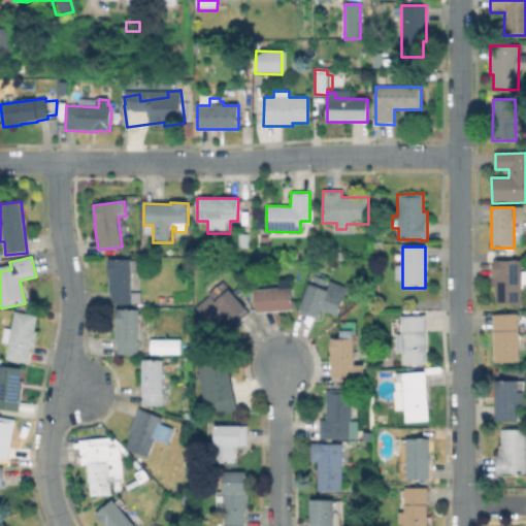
[(130,260),(131,304),(111,305),(110,295),(109,295),(109,278),(108,278),(107,261),(130,260)]
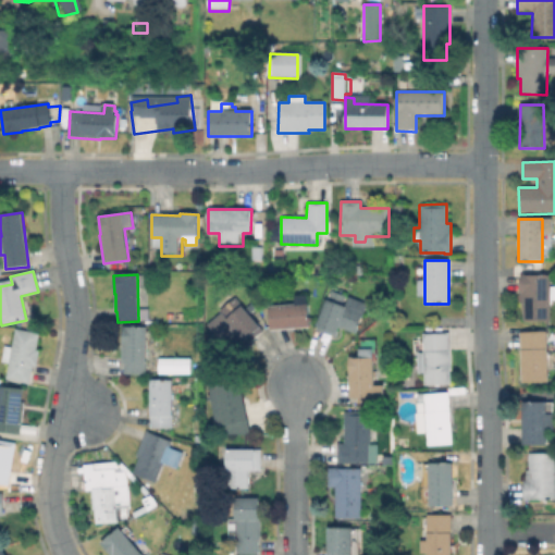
[(554,287),(554,300),(552,300),(552,305),(550,305),(550,322),(522,321),(523,305),(519,305),(520,275),(550,275),(549,287),(554,287)]
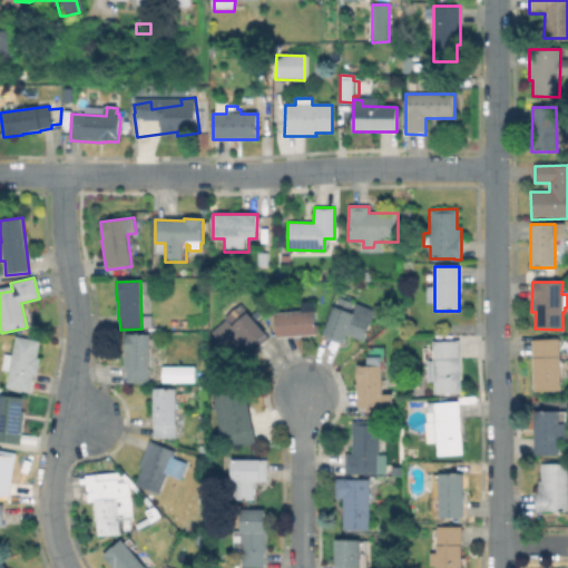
[(350,312),(353,313),(356,304),(375,312),(364,342),(348,335),(343,345),(323,338),(339,297),(353,303),(350,312)]
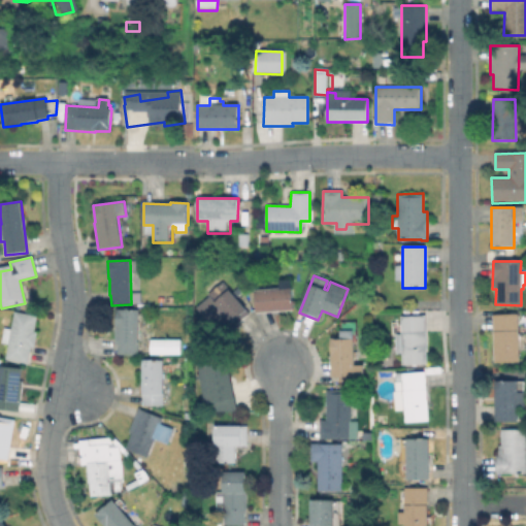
[(249,314),(234,326),(231,323),(231,324),(227,319),(215,331),(195,308),(208,297),(207,295),(222,283),(249,314)]
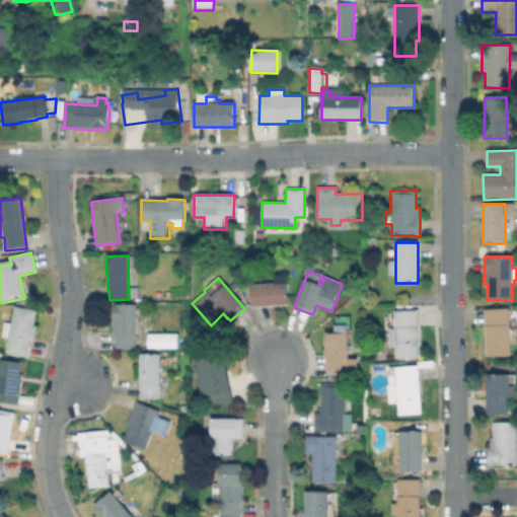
[(289,305),(252,308),(250,286),(287,283),(289,305)]
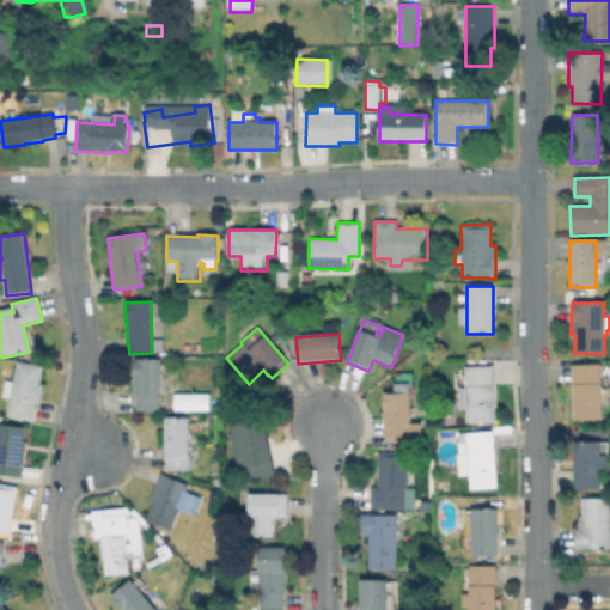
[(160,360),(160,383),(164,383),(164,390),(160,390),(159,413),(136,413),(136,400),(135,400),(135,379),(134,380),(134,359),(160,360)]
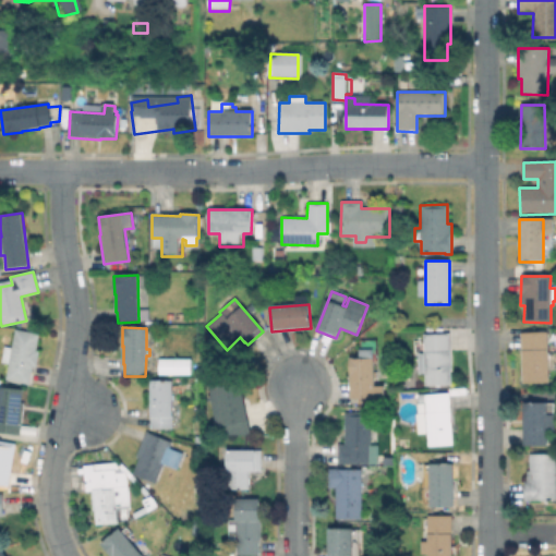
[(39,335),(36,351),(38,351),(35,367),(33,367),(28,385),(4,381),(8,365),(0,363),(3,347),(11,349),(15,329),(39,335)]
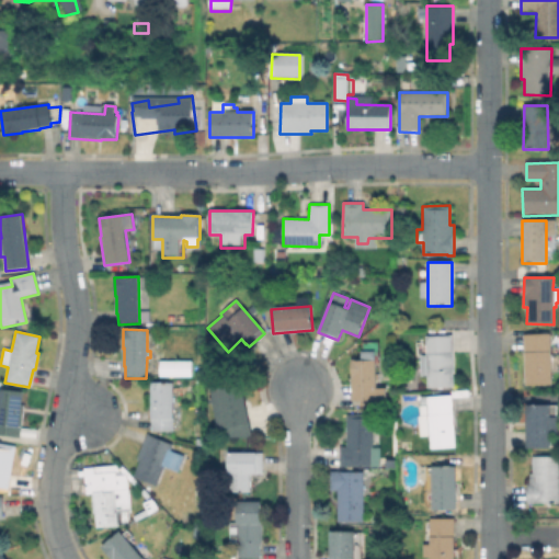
[(550,334),(550,362),(558,362),(558,371),(551,371),(552,386),(525,386),(524,334),(550,334)]
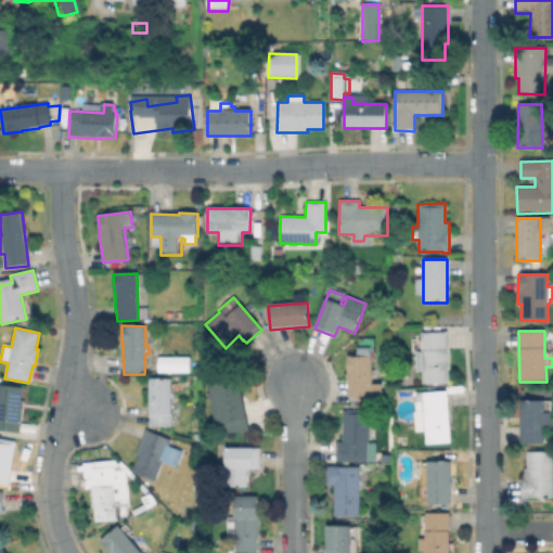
[(447,332),(449,383),(424,384),(423,372),(416,372),(415,351),(422,351),(421,333),(447,332)]
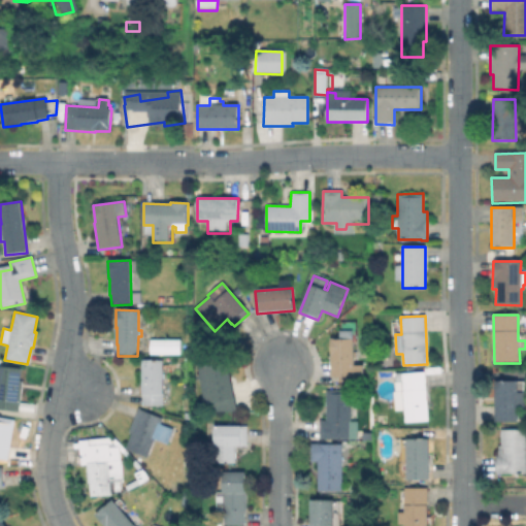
[(354,331),(354,338),(355,366),(363,365),(364,376),(332,377),(331,340),(340,340),(340,332),(354,331)]
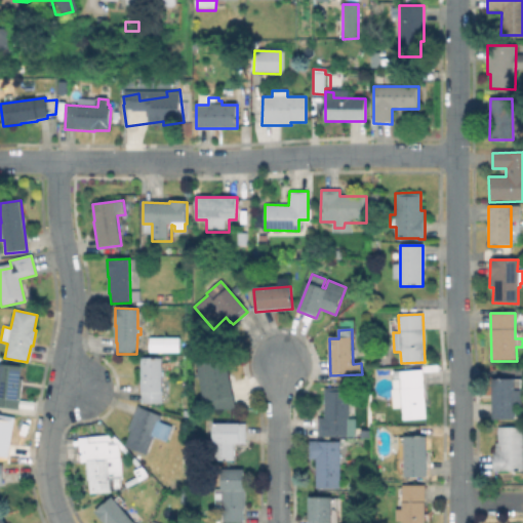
[(179,338),(179,355),(146,355),(146,337),(179,338)]
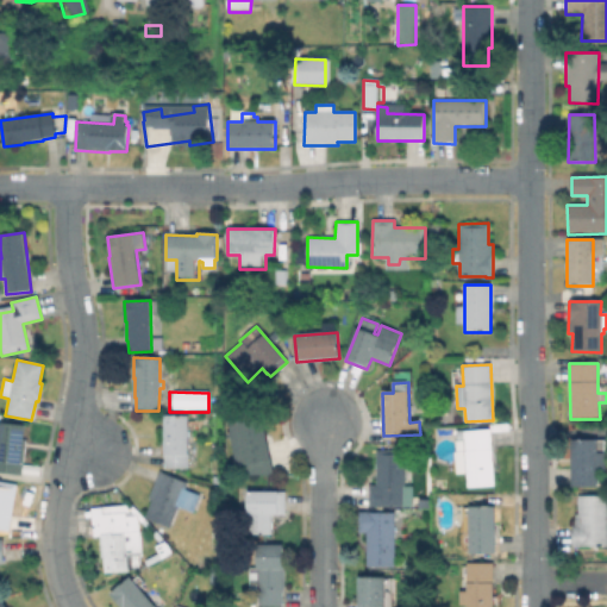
[(251,412),(252,420),(262,418),(274,475),(245,475),(243,467),(237,467),(227,417),(251,412)]
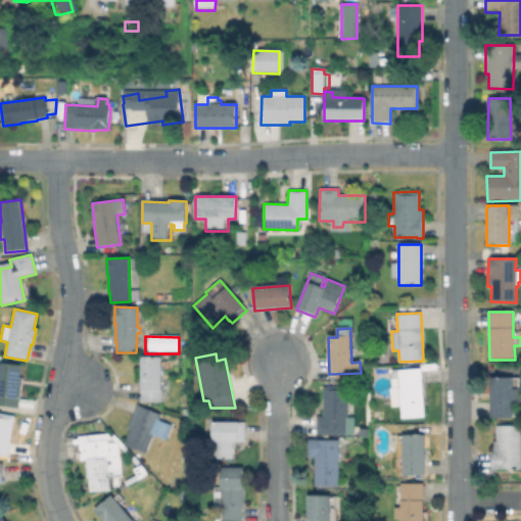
[(21,378),(18,409),(0,407),(0,358),(2,359),(1,363),(20,365),(19,378),(21,378)]
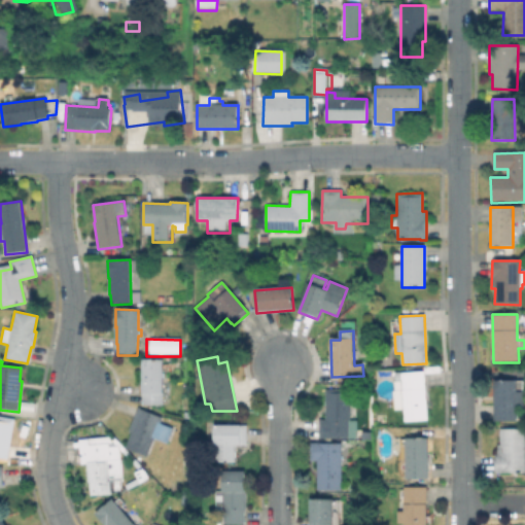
[(163,360),(163,405),(143,405),(143,394),(142,394),(142,360),(163,360)]
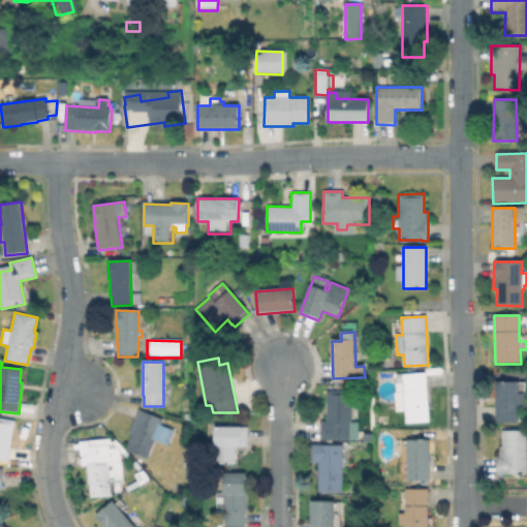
[(426,373),(429,422),(405,424),(403,384),(396,384),(396,374),(403,374),(403,375),(426,373)]
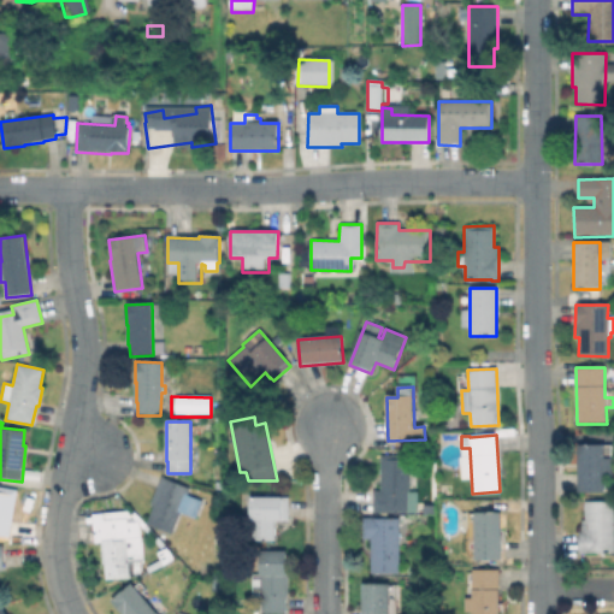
[(606,477),(606,494),(578,494),(577,446),(604,446),(604,459),(612,459),(613,477),(606,477)]
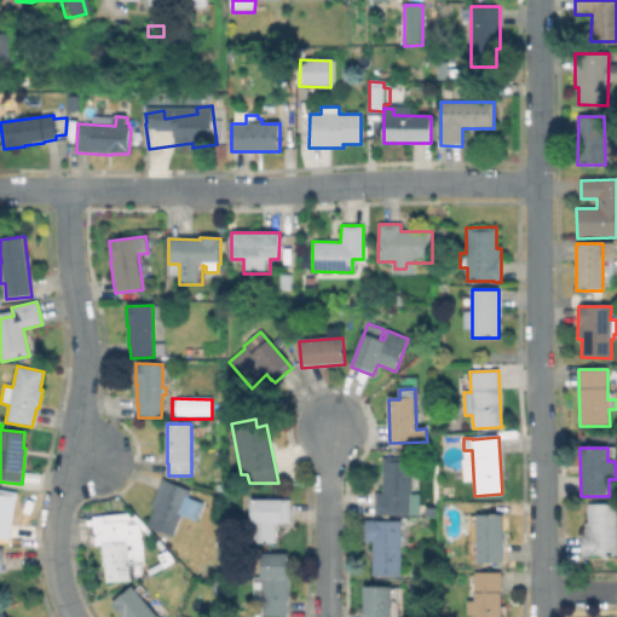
[(411,459),(411,496),(417,496),(417,512),(410,513),(410,515),(374,515),(374,494),(382,494),(382,459),(411,459)]
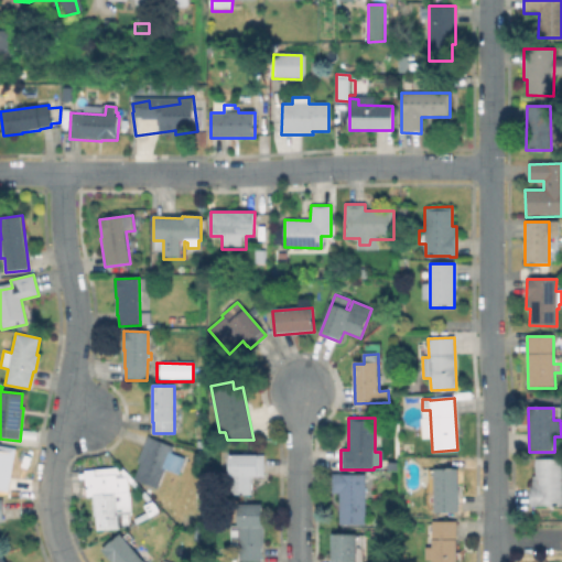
[(173,447),(157,489),(134,481),(141,464),(138,463),(149,438),(173,447)]
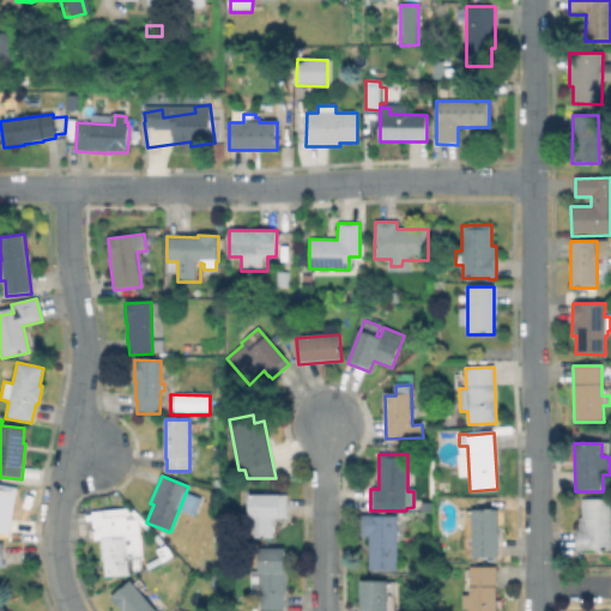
[(286,496),(285,519),(272,519),(272,539),(247,539),(248,516),(249,516),(250,495),(286,496)]
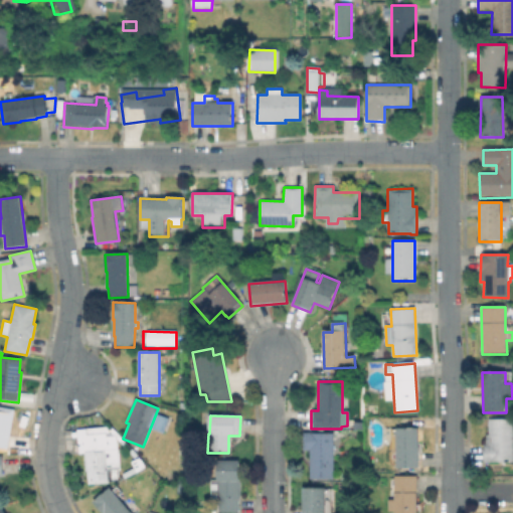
[(512,419),(512,463),(484,463),(483,445),(485,445),(485,436),(487,436),(487,419),(512,419)]
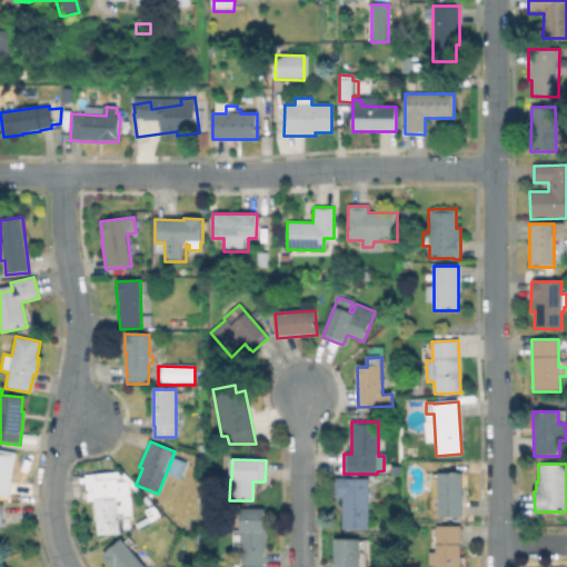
[(115,473),(116,485),(128,484),(131,527),(128,528),(128,530),(120,531),(120,534),(97,536),(97,521),(93,521),(92,500),(87,501),(86,481),(93,480),(93,475),(115,473)]
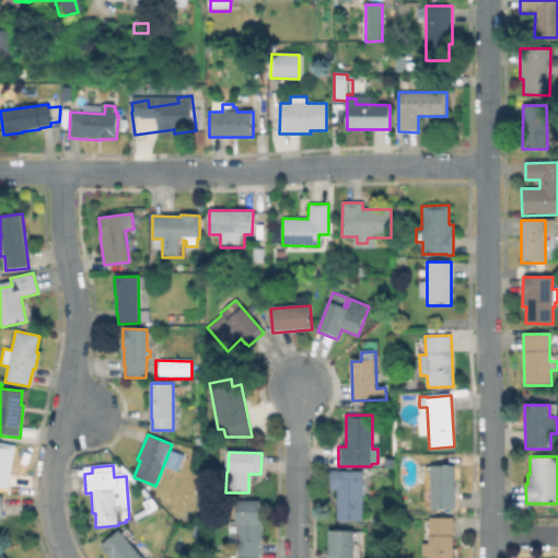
[(455,466),(455,509),(431,509),(431,466),(455,466)]
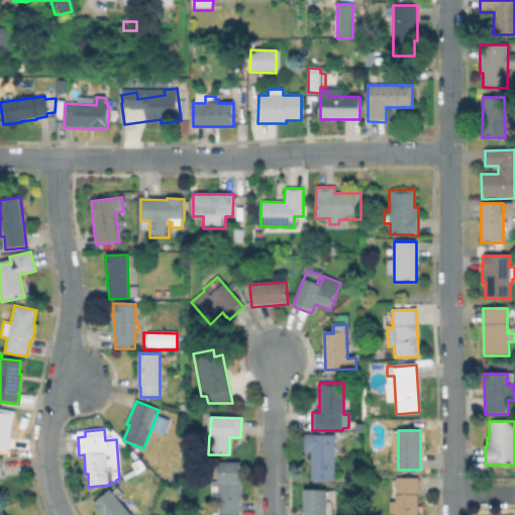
[(334,435),(334,482),(310,481),(310,452),(304,452),(303,435),(334,435)]
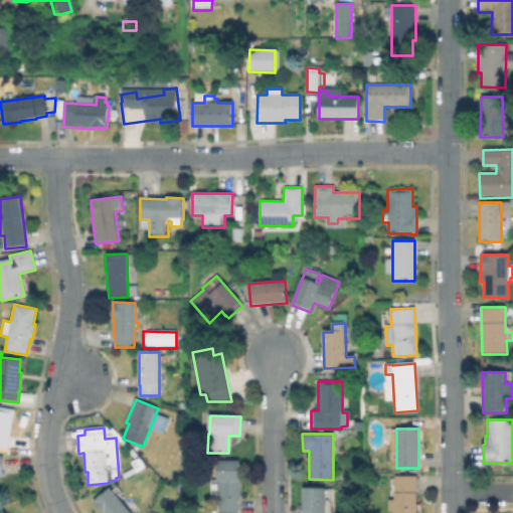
[(130,464),(139,459),(146,472),(137,477),(130,464)]
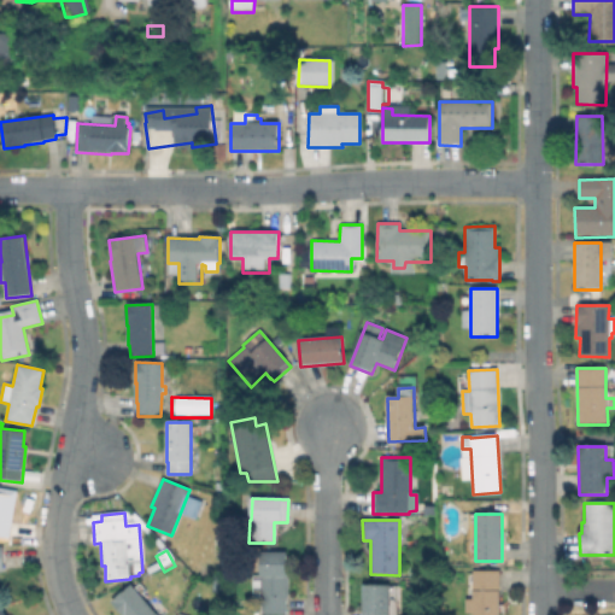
[(286,552),(286,575),(288,575),(287,599),(286,599),(286,614),(262,614),(262,598),(252,598),(252,575),(259,575),(261,552),(286,552)]
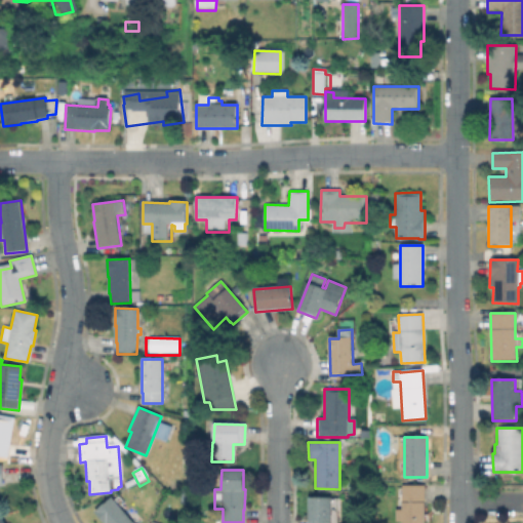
[(424,503),(424,522),(402,522),(402,521),(396,521),(396,510),(401,510),(401,486),(425,486),(425,503),(424,503)]
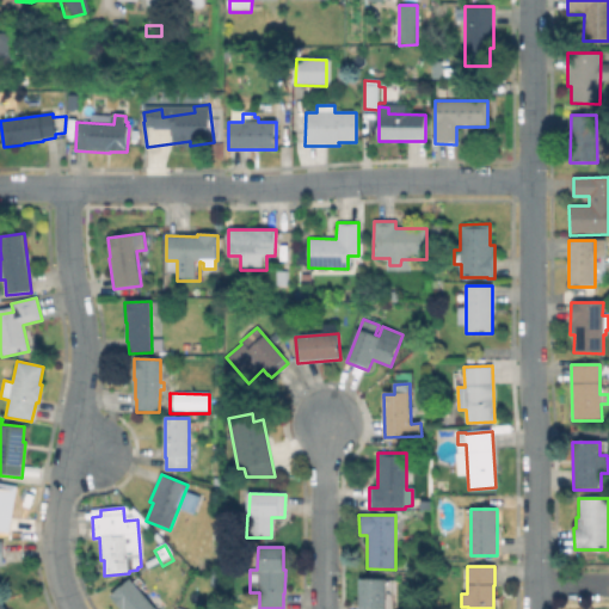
[(394,577),(394,601),(393,601),(392,608),(360,608),(360,579),(386,579),(386,577),(394,577)]
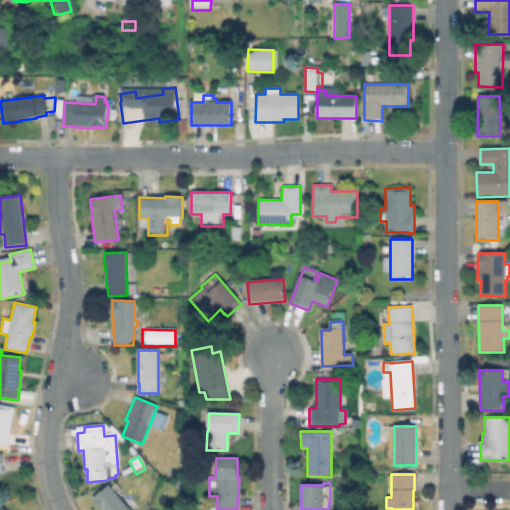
[(101,509),(93,499),(109,486),(128,509),(101,509)]
